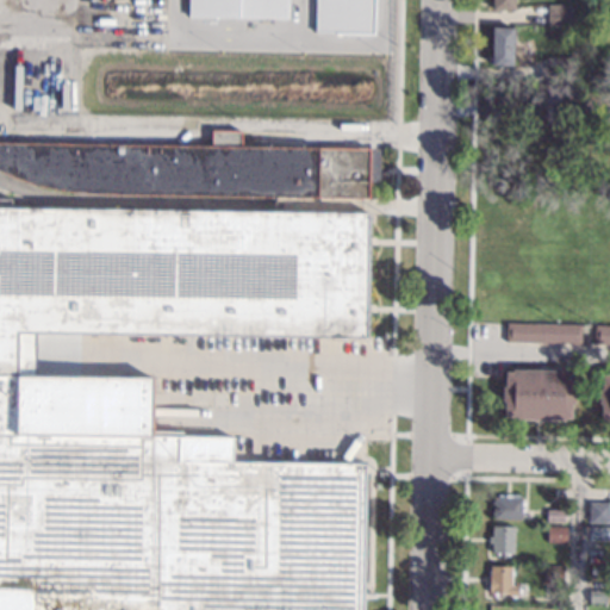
[(288,0),(288,19),(187,18),(187,0),(288,0)]
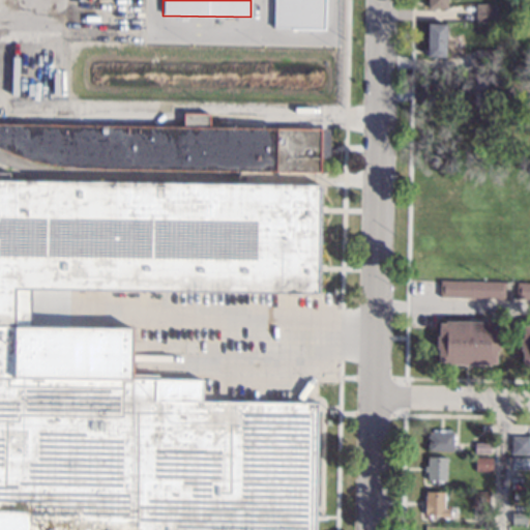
[(323,0),(323,28),(274,27),(274,0),(323,0)]
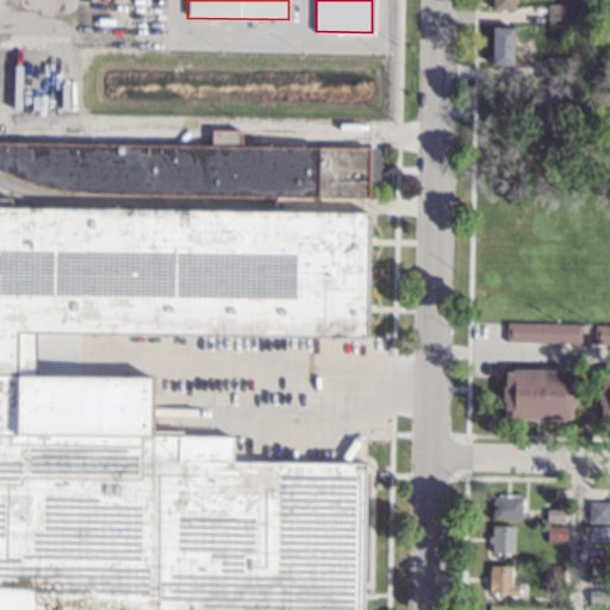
[(515,0),(515,10),(492,10),(492,0),(515,0)]
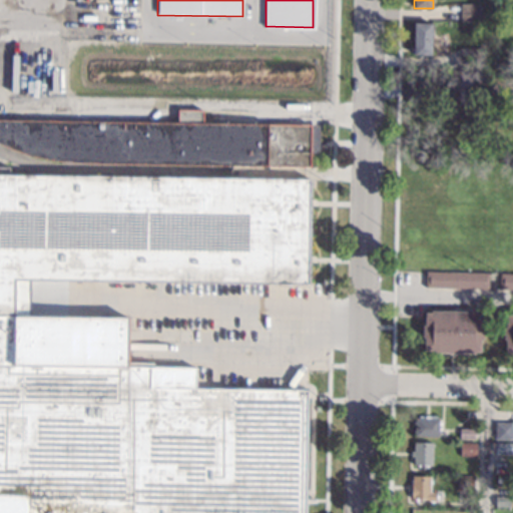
[(479,22),(460,21),(461,4),(479,4),(479,22)]
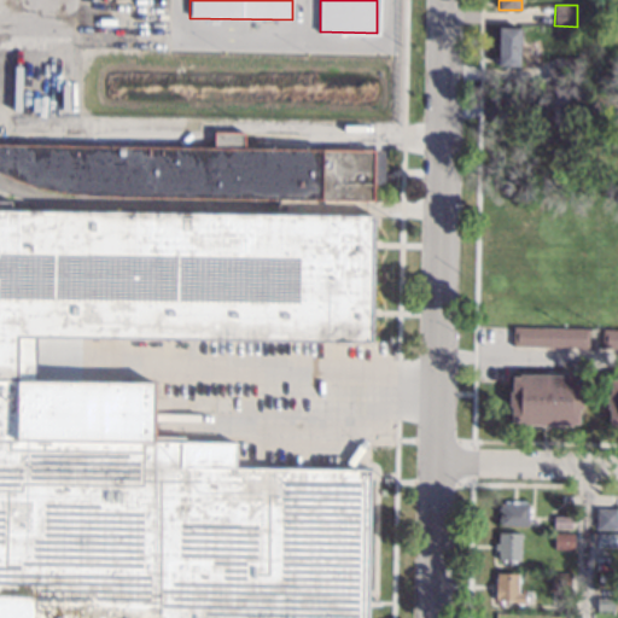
[(519,68),(497,68),(496,28),(519,27),(519,68)]
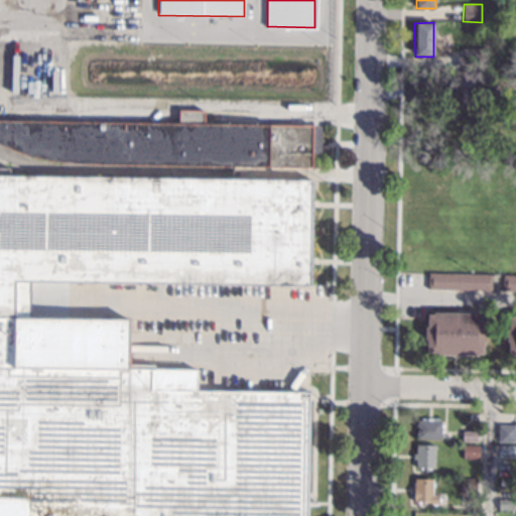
[(481,48),(481,65),(462,65),(463,48),(481,48)]
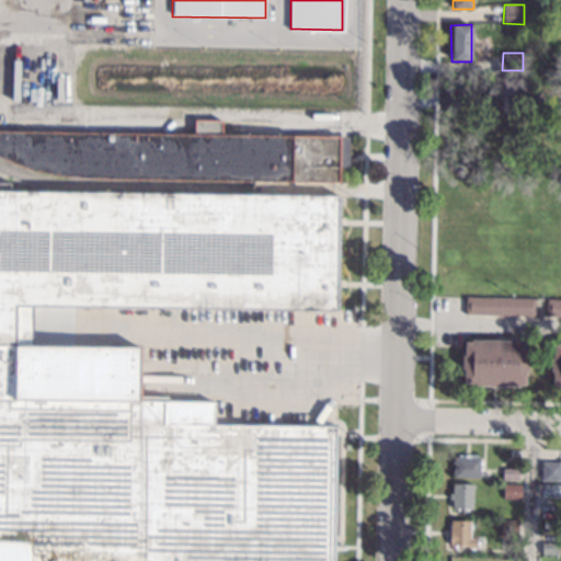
[(531,115),(500,114),(500,95),(503,95),(503,79),(533,80),(531,115)]
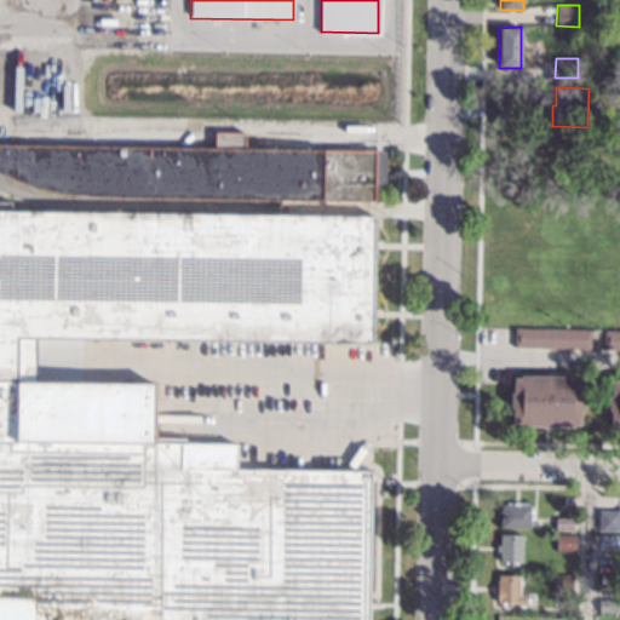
[(245,133),(245,149),(375,150),(375,151),(385,151),(385,185),(374,184),(374,202),(124,199),(81,195),(55,193),(18,183),(0,173),(0,144),(214,148),(214,132),(245,133)]
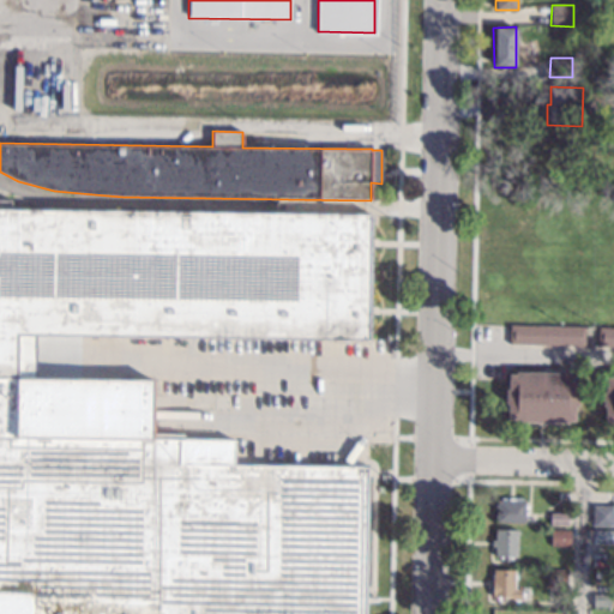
[(0,613),(0,199),(11,199),(11,209),(371,214),(369,341),(35,336),(34,379),(154,380),(152,439),(234,440),(234,465),(367,467),(365,613),(0,613)]
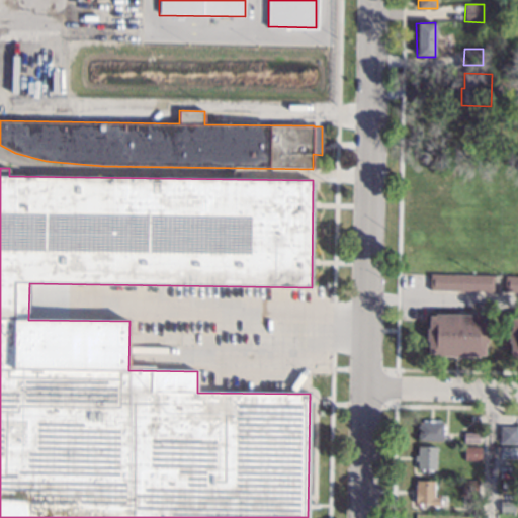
[(493,291),(430,290),(430,274),(493,276),(493,291)]
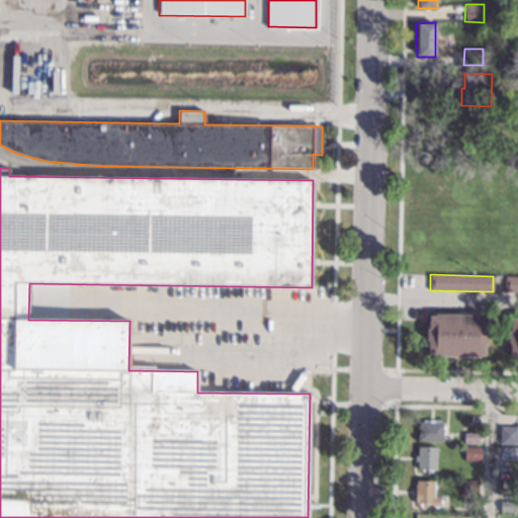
[(517,276),(517,292),(505,292),(505,276),(517,276)]
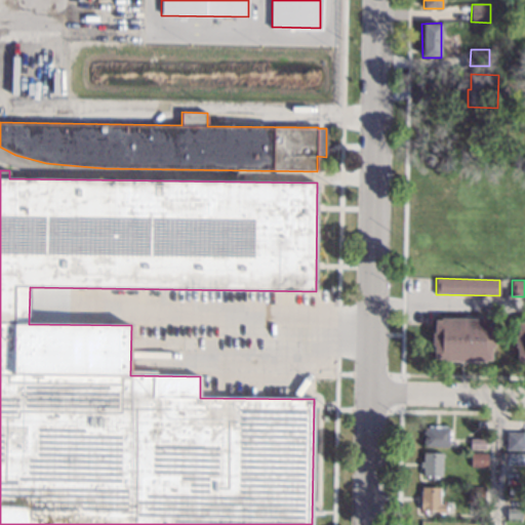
[(486,321),(491,321),(491,334),(493,334),(493,348),(491,348),(491,360),(485,360),(485,362),(439,361),(439,358),(433,358),(434,346),(432,346),(432,333),(434,333),(434,320),(440,320),(440,318),(486,319),(486,321)]
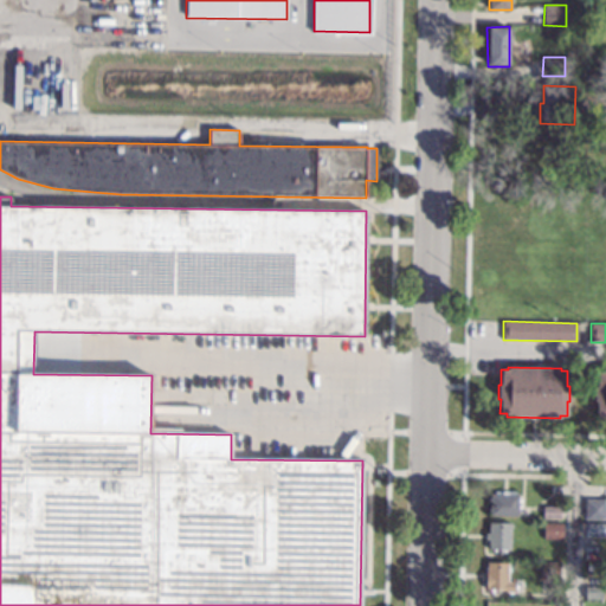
[(605,369),(605,419),(604,419),(604,417),(595,417),(597,401),(594,401),(594,386),(597,386),(597,373),(605,373),(605,369)]
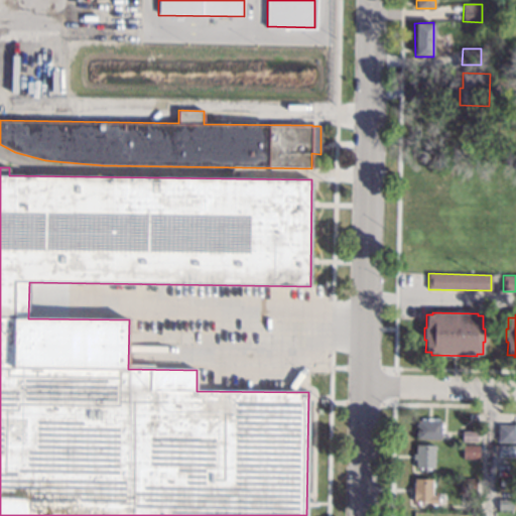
[(440,439),(416,438),(416,420),(440,421),(440,439)]
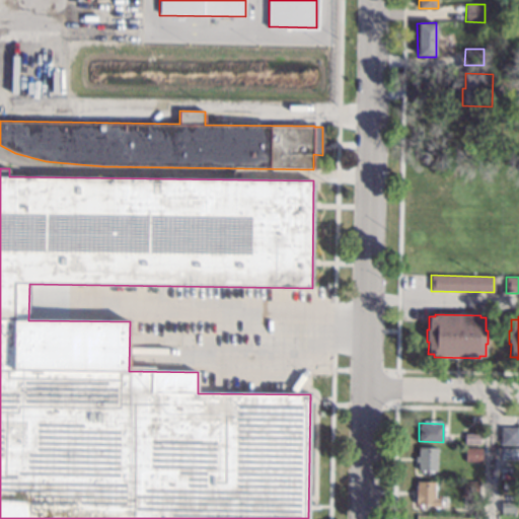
[(518,428),(517,445),(501,444),(501,427),(518,428)]
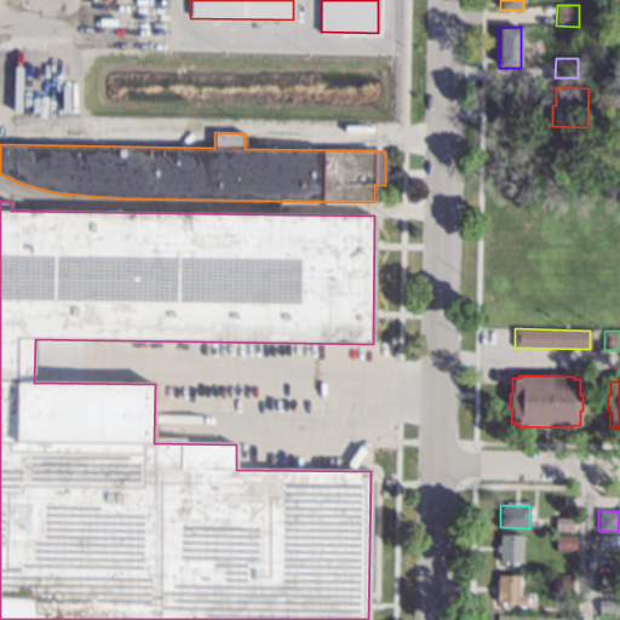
[(573,530),(555,530),(555,517),(573,518),(573,530)]
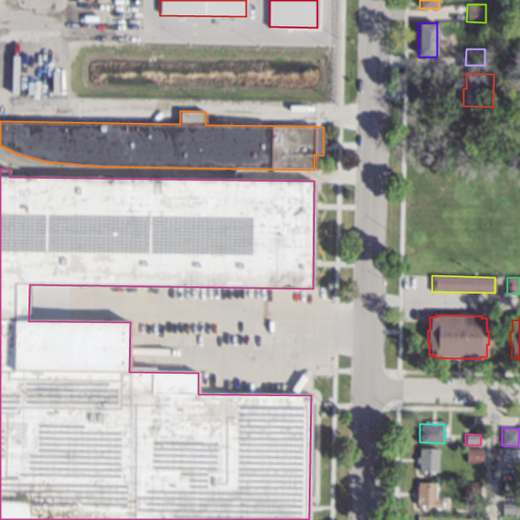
[(437,472),(418,472),(418,462),(415,462),(415,457),(419,457),(419,448),(438,448),(437,472)]
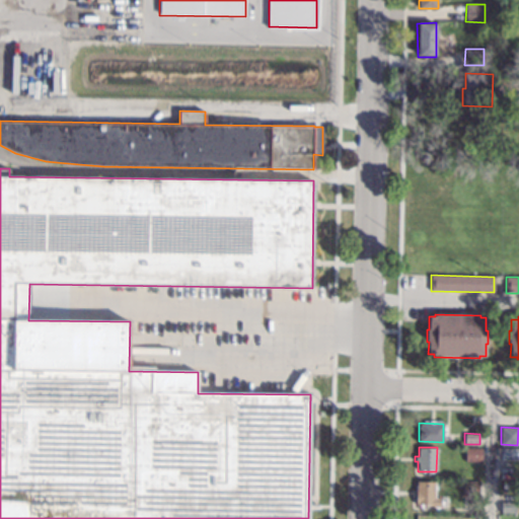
[(480,462),(464,462),(465,448),(480,448),(480,462)]
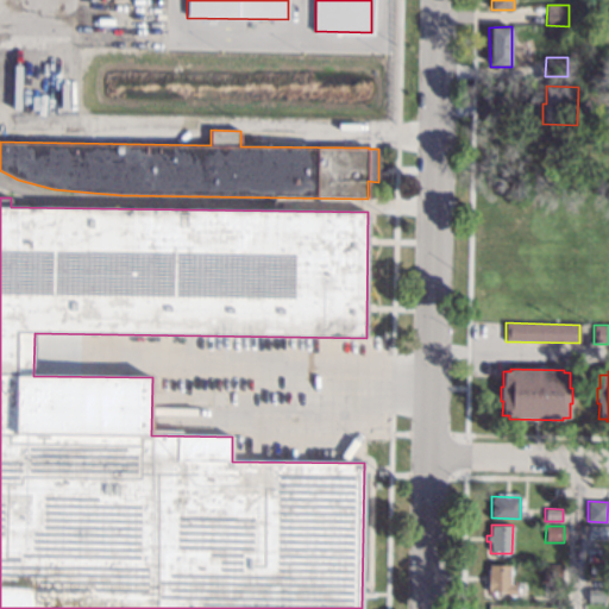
[(608,537),(607,537),(606,539),(589,539),(589,526),(608,526),(608,537)]
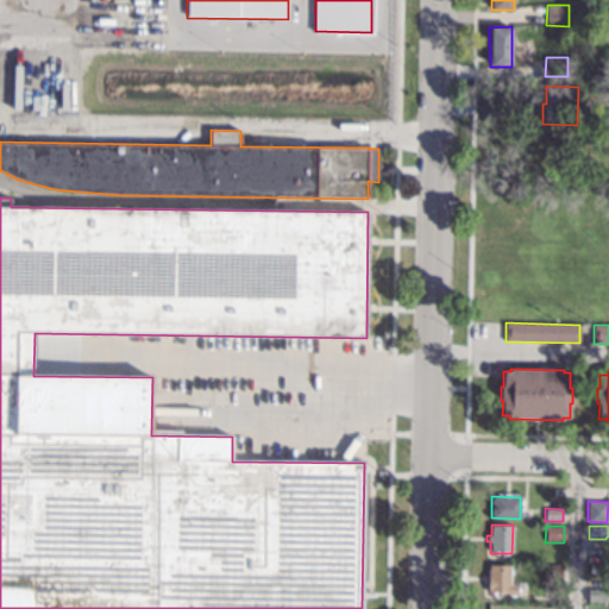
[(562,565),(562,585),(544,584),(544,564),(562,565)]
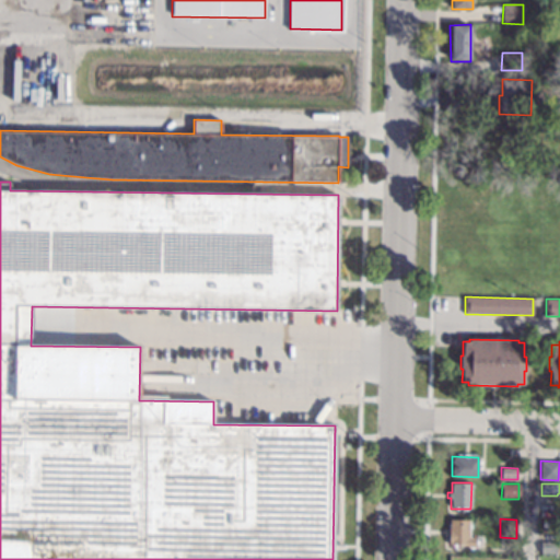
[(469,536),(476,536),(476,547),(466,547),(466,545),(448,545),(450,520),(469,520),(469,536)]
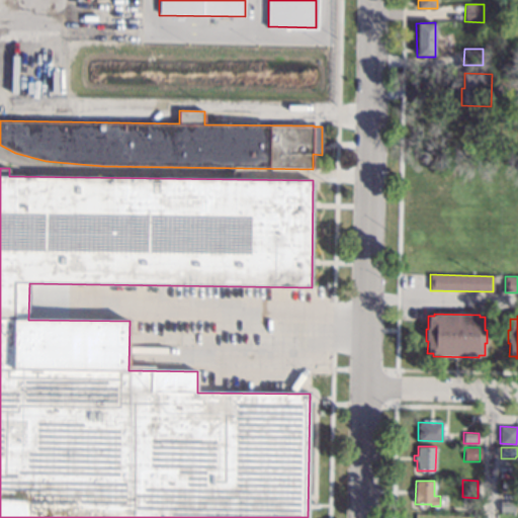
[(515,513),(500,512),(500,501),(506,501),(515,501),(515,513)]
